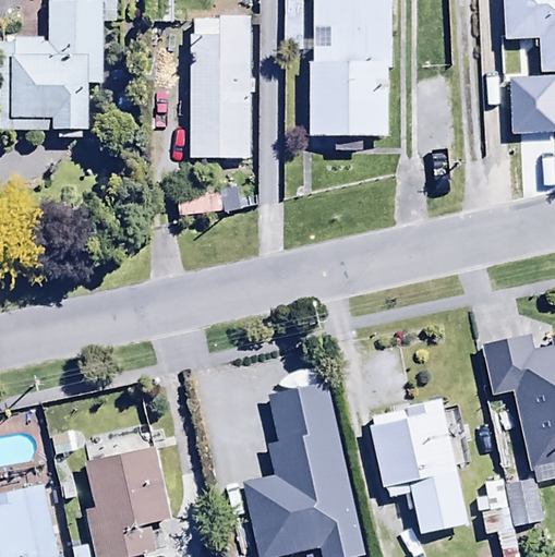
[(52,0),(53,36),(0,36),(0,128),(60,128),(60,136),(85,136),(85,83),(103,83),(103,22),(118,22),(117,0),(52,0)]
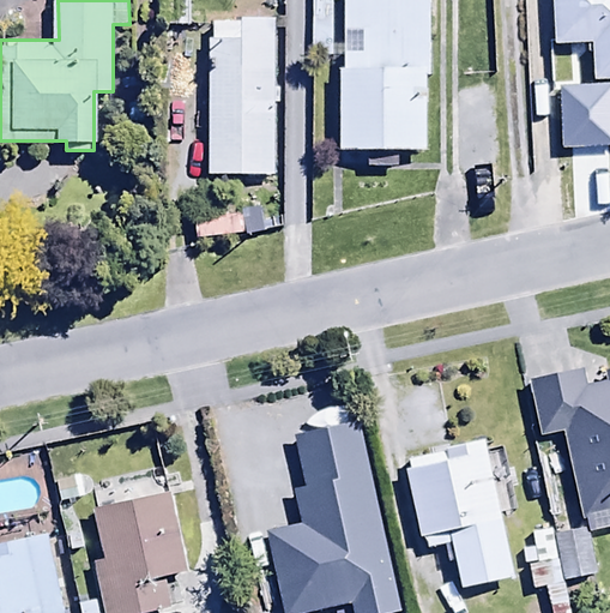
[(344,0),(340,148),(372,149),(370,169),(404,170),(404,144),(424,145),(428,0),(344,0)]
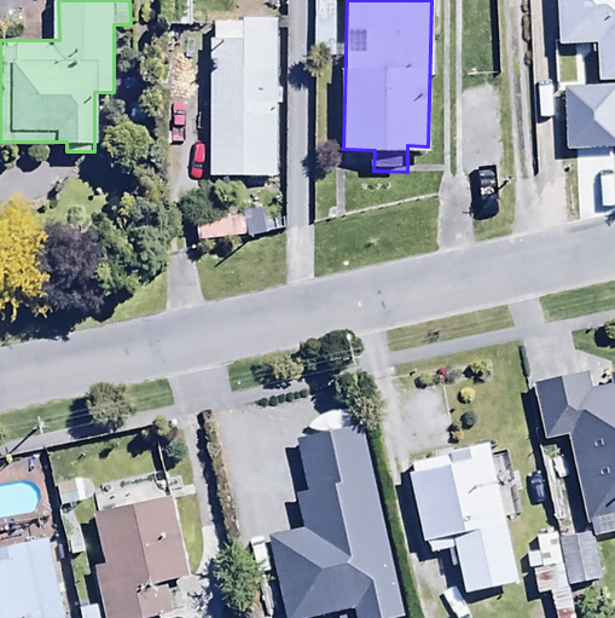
[(557,0),(557,42),(597,42),(597,81),(614,81),(614,0),(557,0)]
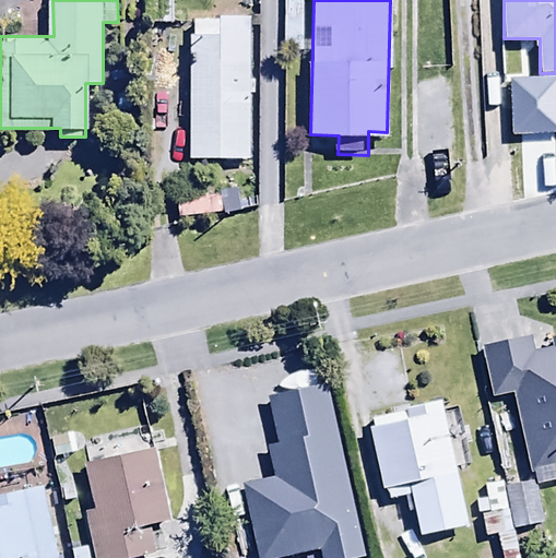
[(250,15),(192,16),(192,156),(248,157),(248,93),(253,93),(253,74),(250,74),(250,15)]
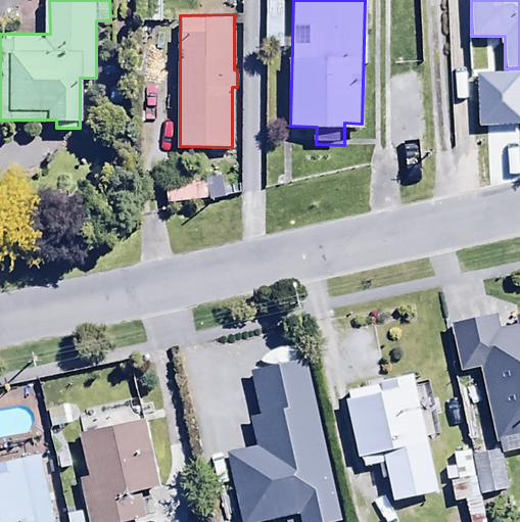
[(208,178),(166,182),(168,204),(210,200),(208,178)]
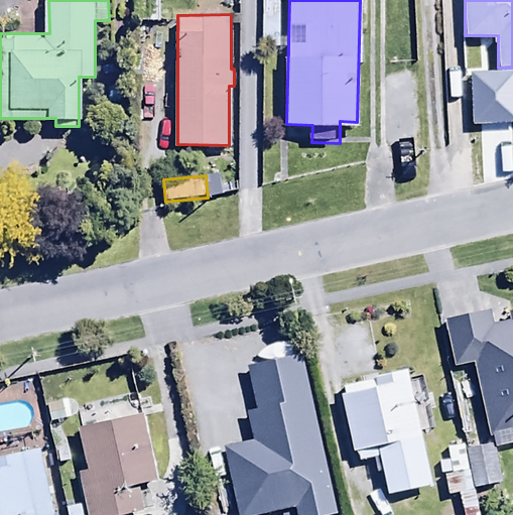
[(512,308),(510,309),(512,317),(495,322),(493,307),(446,317),(456,363),(474,359),(490,435),(494,435),(497,446),(512,443),(512,308)]
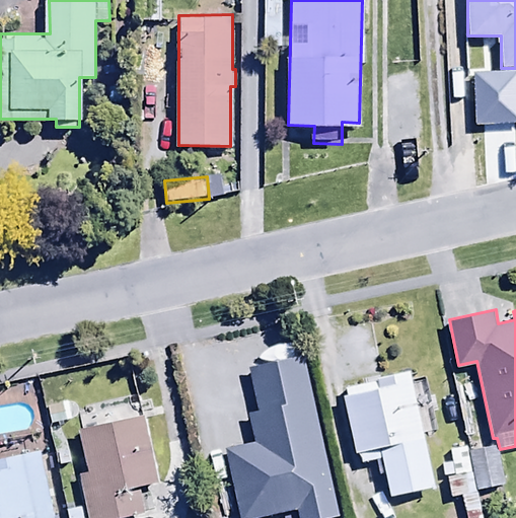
[(411,368),(345,382),(347,392),(343,393),(356,461),(377,457),(380,473),(386,472),(391,497),(435,488),(411,368)]
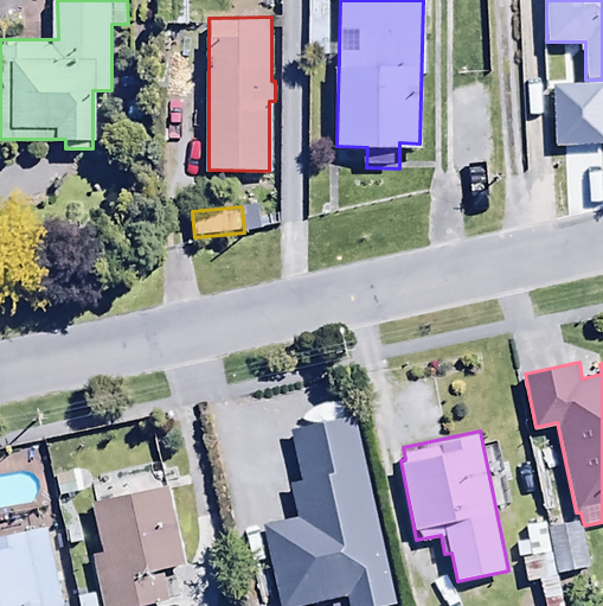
[(346,461),(270,476),(278,529),(289,527),(297,569),(365,556),(346,461)]
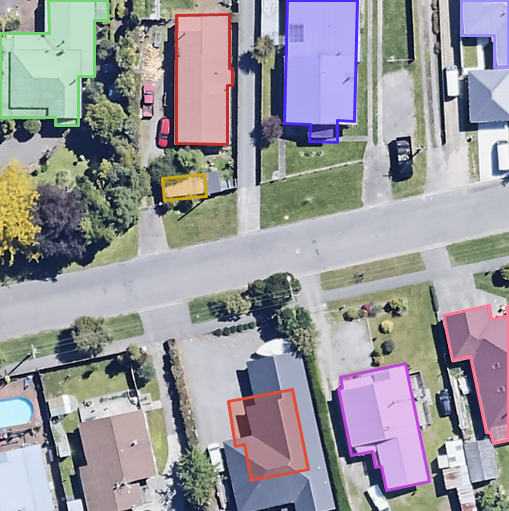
[(143,409),(80,421),(88,468),(80,469),(88,510),(113,510),(142,506),(137,479),(156,475),(143,409)]
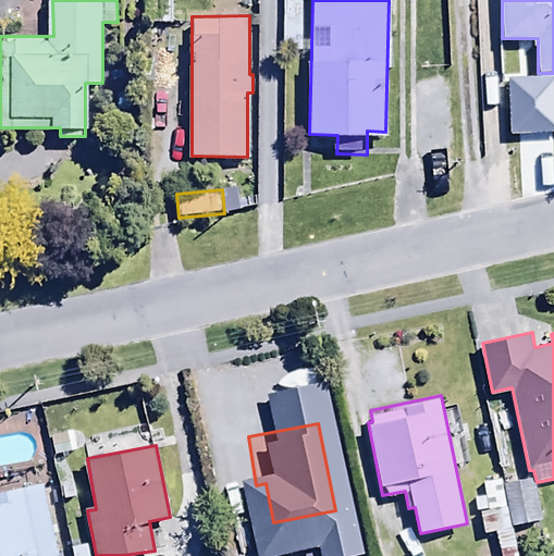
[(241,476),(211,482),(226,555),(263,555),(254,503),(247,504),(241,476)]
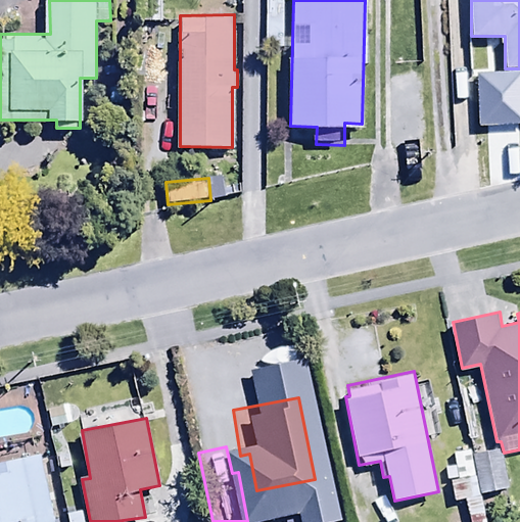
[(0,521),(54,521),(42,451),(0,458),(0,521)]
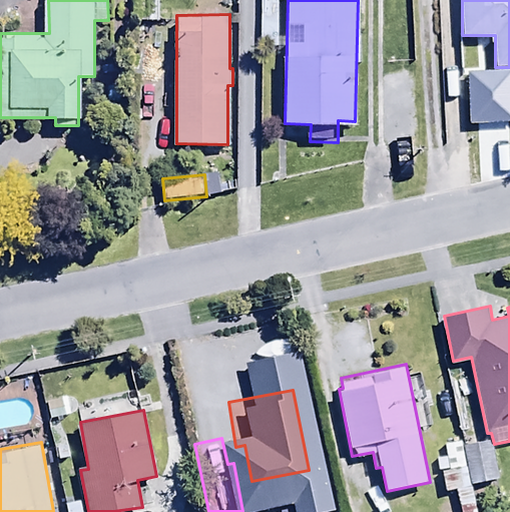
[(449,457),(439,458),(445,490),(456,488),(460,507),(475,504),(463,442),(446,445),(449,457)]
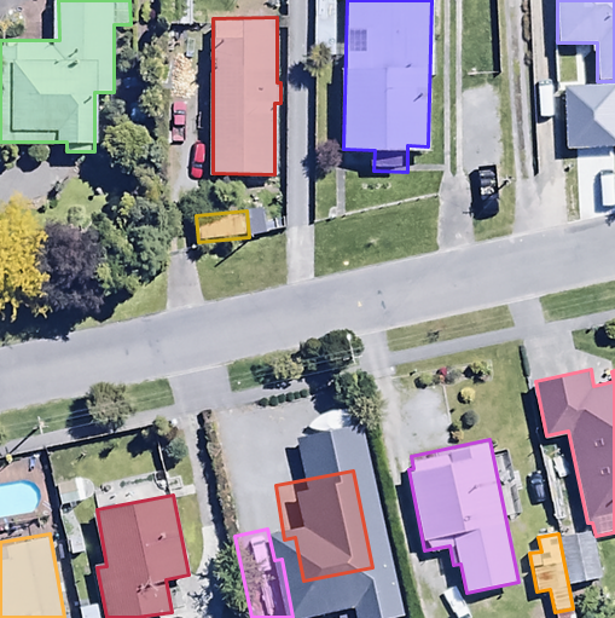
[(591,533),(562,539),(570,584),(601,579),(591,533)]
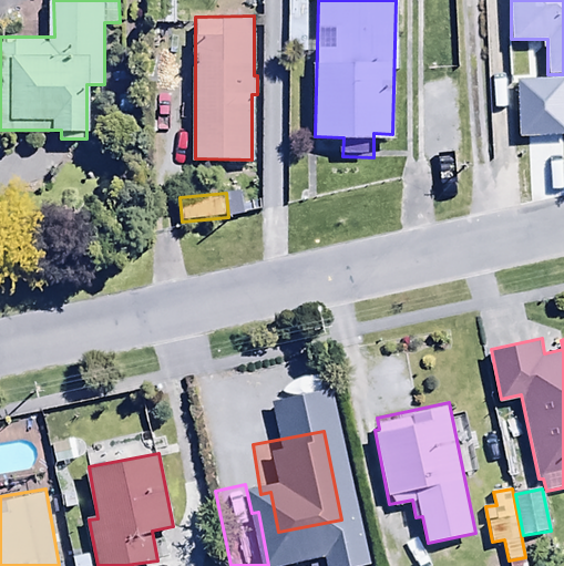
[(92,565),(85,530),(68,533),(73,565),(92,565)]
